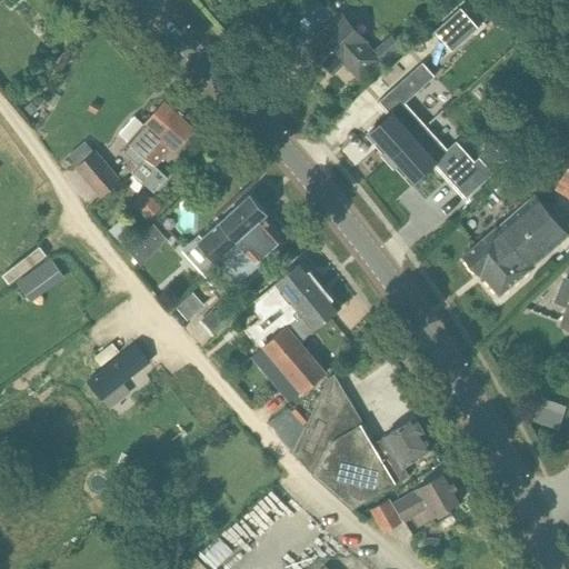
[(461,7),(436,31),(452,51),(479,27),(461,7)]
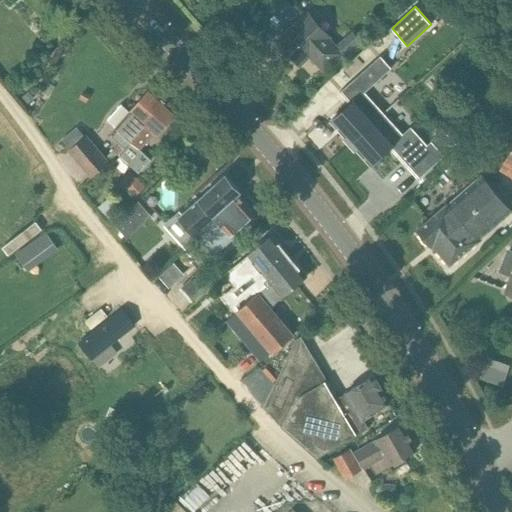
[(278,41),(279,42),(300,65),(311,54),(324,69),(342,53),(329,38),(331,36),(309,13),(282,38),(279,40),(278,41)]
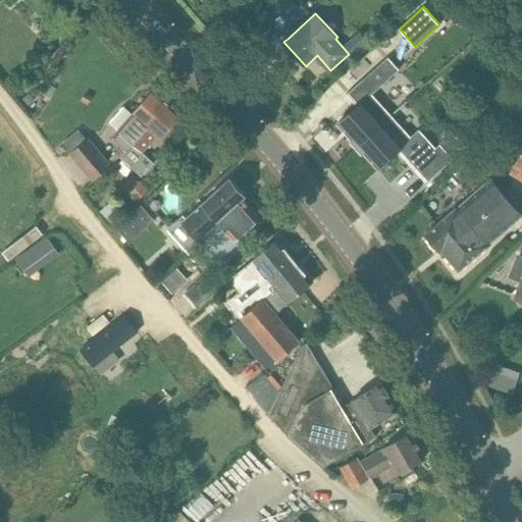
[(347,48),(357,59),(372,46),(362,34),(347,48)]
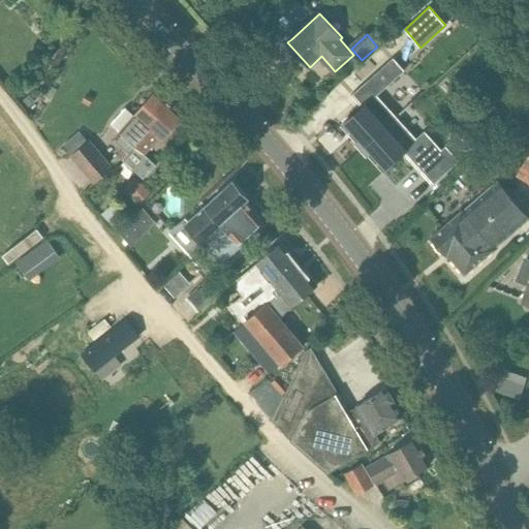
[(355,151),(391,121),(373,99),(377,95),(366,83),(346,99),(355,111),(336,127),(351,144),(349,145),(355,151)]
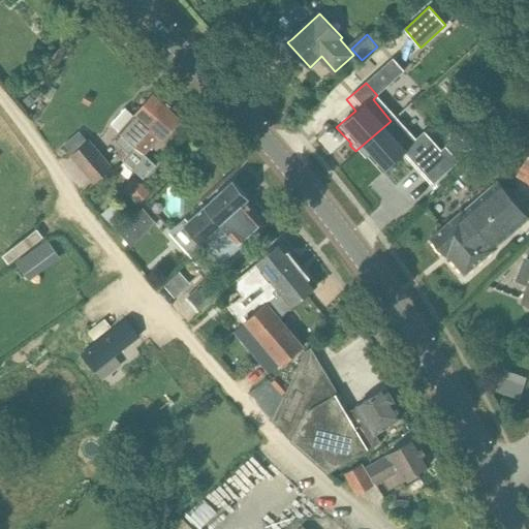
[(169,106),(172,105),(156,92),(157,91),(156,91),(143,105),(135,113),(138,116),(137,117),(126,107),(112,124),(124,135),(117,143),(123,148),(117,154),(123,160),(136,149),(152,131),(147,128),(164,107),(169,106)]
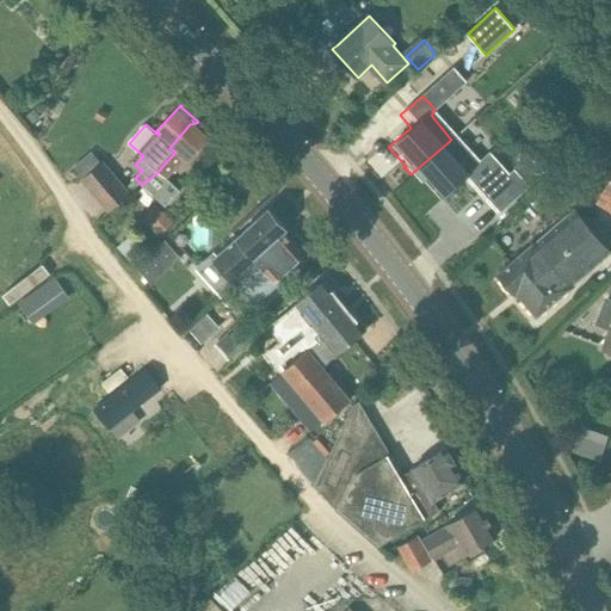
[(43,118),(37,111),(30,117),(37,124),(43,118)]
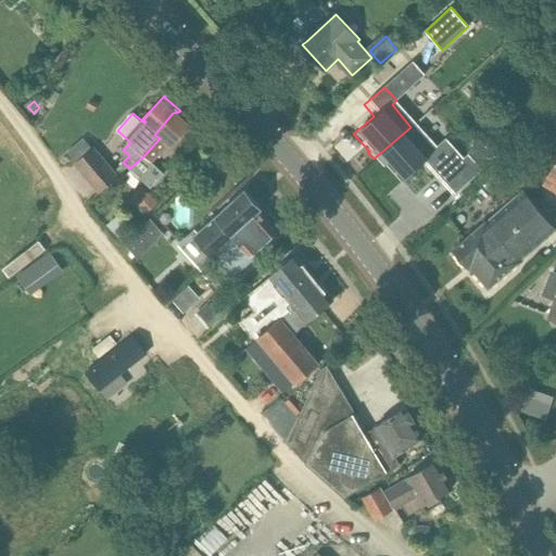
[(191,121),(180,111),(178,112),(173,113),(154,135),(160,138),(143,156),(129,168),(141,179),(151,188),(165,174),(155,164),(153,162),(168,144),(169,146),(192,122),(191,121)]
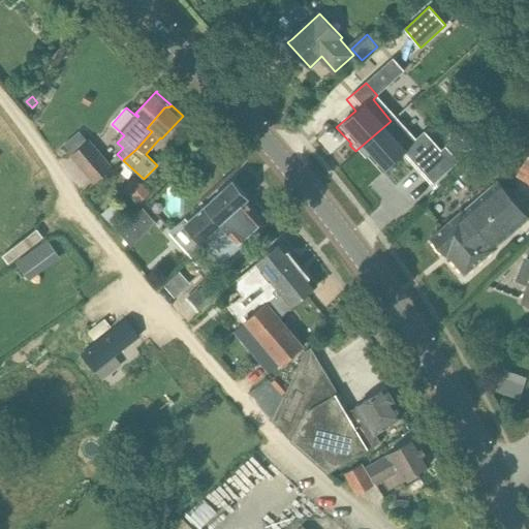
[(410,144),(391,121),(355,151),(361,157),(362,156),(376,174),(398,155),(414,175),(432,159),(415,139),(410,144)]
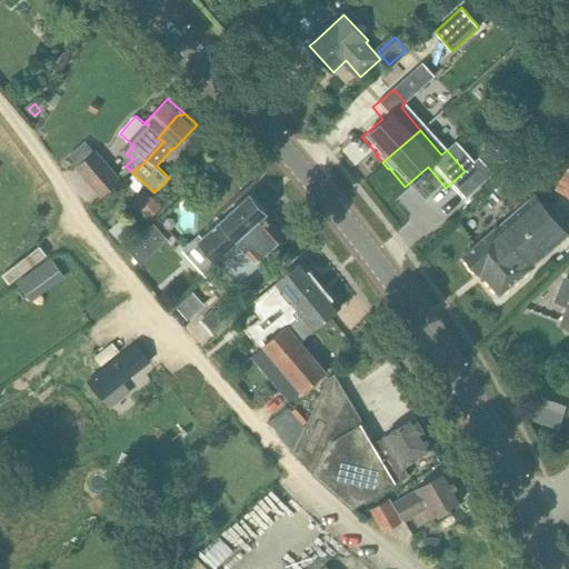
[(122,180),(107,161),(97,150),(88,140),(68,157),(78,168),(77,168),(87,178),(102,197),(122,180)]
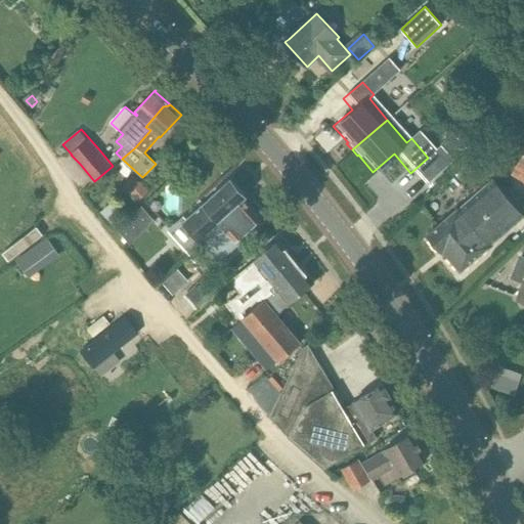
[(148,190),(134,176),(123,187),(138,203),(148,190)]
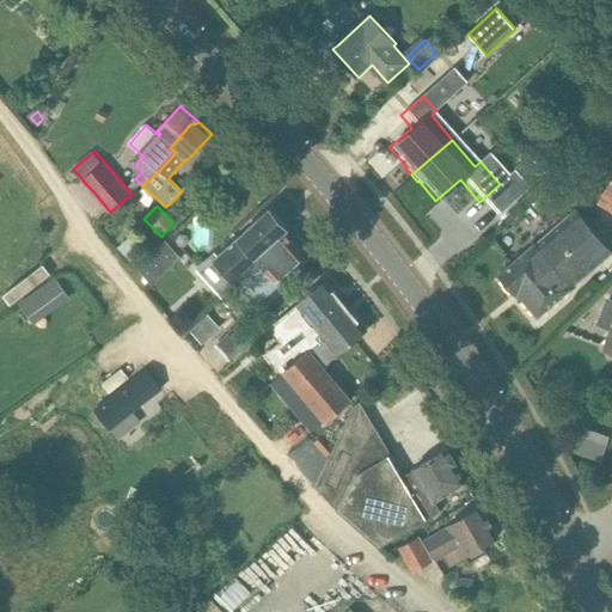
[(285,231),(285,232),(288,228),(270,209),(215,259),(238,285),(244,279),(237,269),(262,246),(265,250),(285,231)]
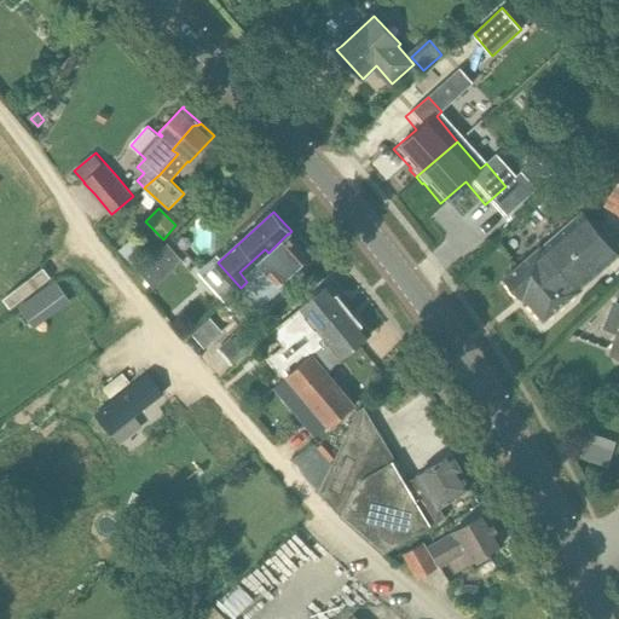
[(618,253),(584,212),(505,278),(522,298),(524,296),(544,320),(618,254),(618,253)]
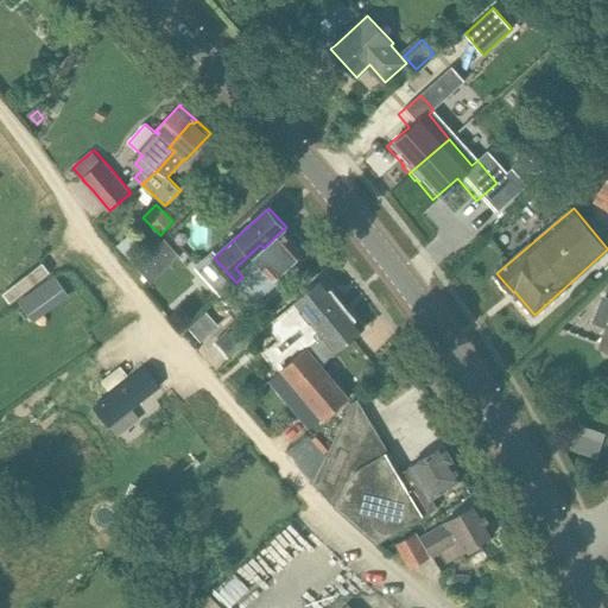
[(303,253),(283,230),(283,229),(264,248),(260,245),(235,267),(242,277),(236,283),(246,292),(259,280),(249,271),(258,263),(274,280),(278,278),(282,283),(292,272),(289,268),(303,253)]
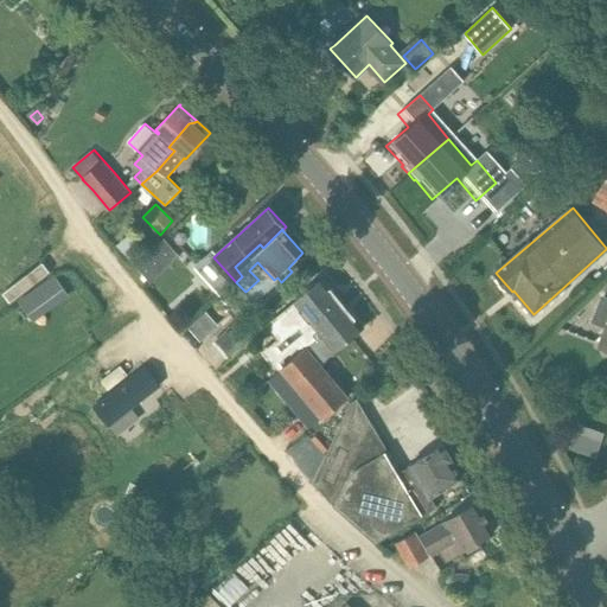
[(181,257),(165,240),(135,264),(151,282),(181,257)]
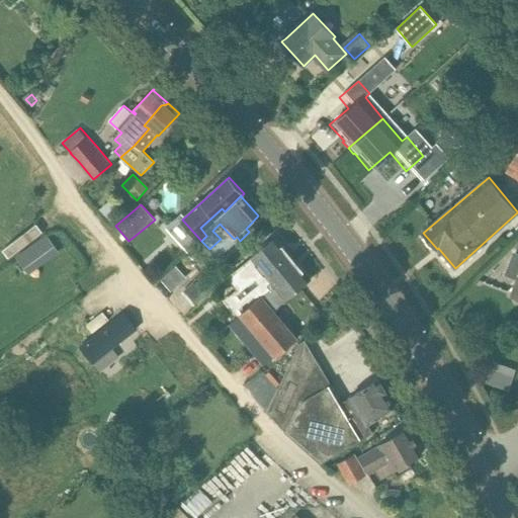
[(48,232),(14,252),(27,273),(60,253),(48,232)]
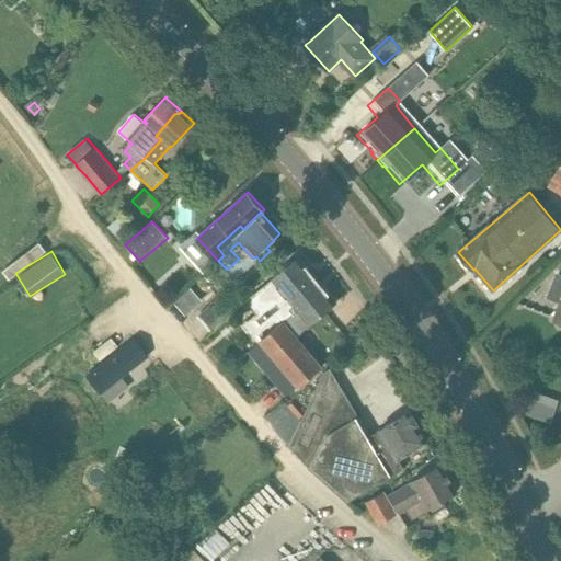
[(305,289),(317,278),(299,256),(271,279),(277,287),(244,312),(258,330),(293,302),(296,307),(310,297),(305,289)]
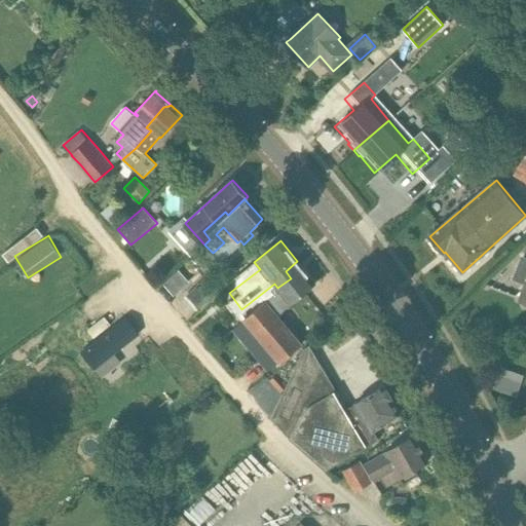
[(291,278),(277,288),(272,292),(275,295),(245,320),(253,331),(243,338),(256,353),(265,346),(280,366),(303,345),(277,314),(315,284),(297,261),(286,271),(291,278)]
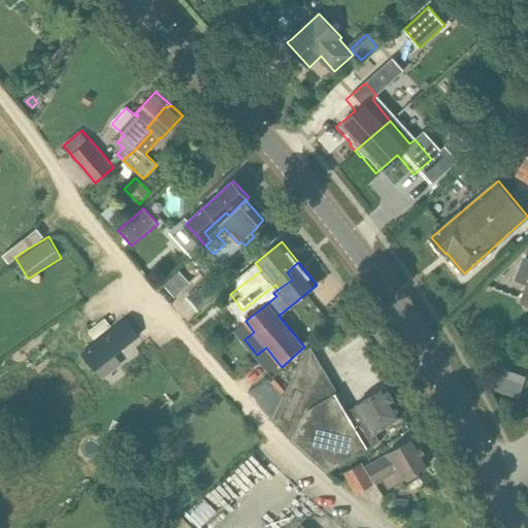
[(178,269),(164,282),(174,293),(188,281),(178,269)]
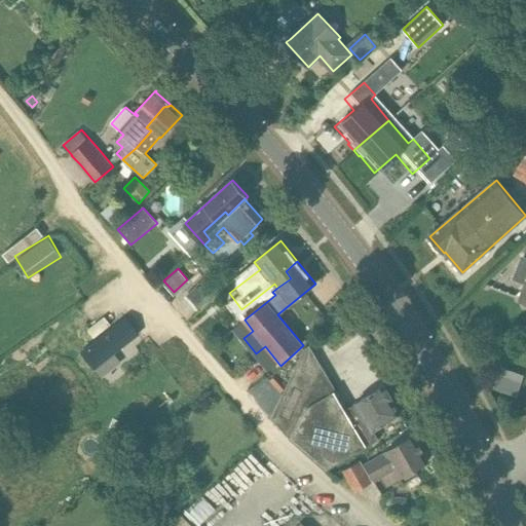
[(220,294),(205,278),(187,295),(200,310),(220,294)]
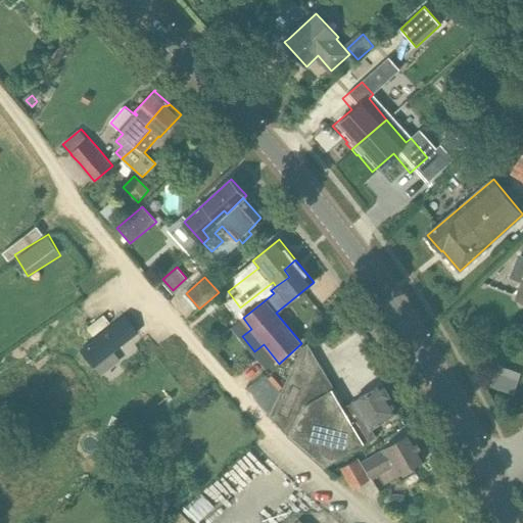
[(138,332),(126,316),(82,350),(95,366),(138,332)]
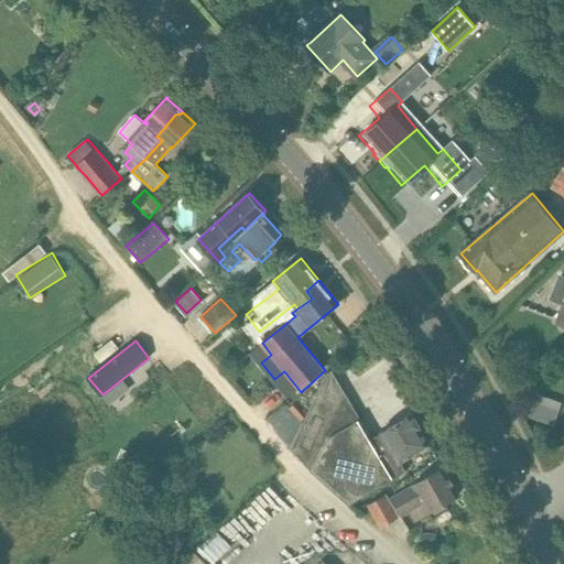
[(323,376),(291,448),(311,468),(349,503),(407,472),(401,462),(429,443),(421,430),(422,429),(413,413),(381,432),(381,433),(382,434),(382,433),(384,437),(381,440),(381,438),(380,440),(378,436),(378,435),(372,438),(332,370),(323,376)]
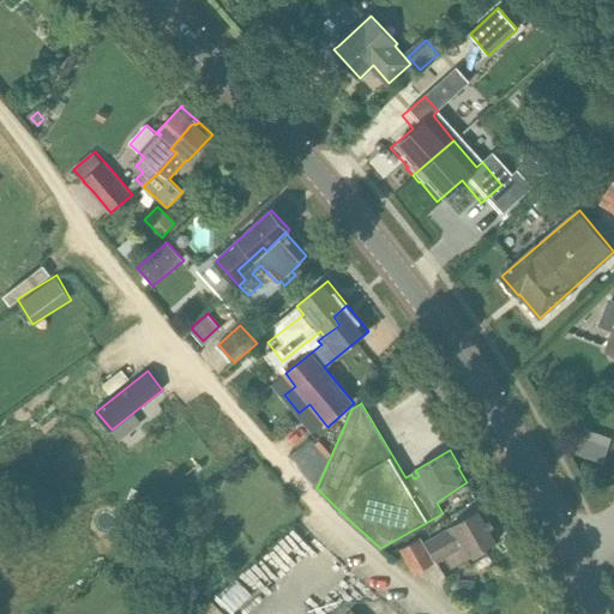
[(587,429),(583,439),(608,447),(611,438),(587,429)]
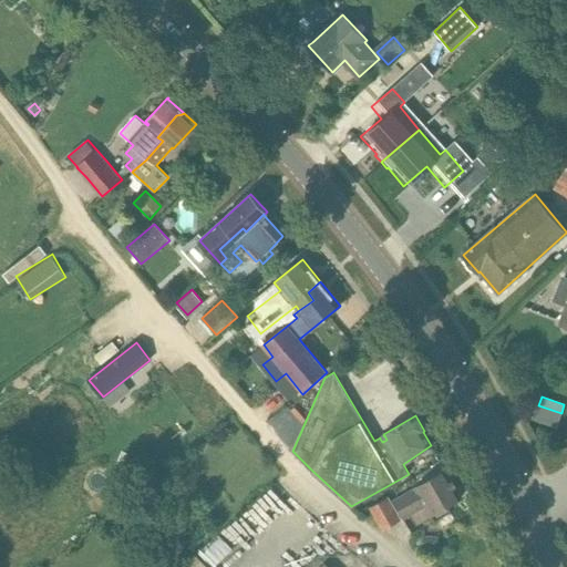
[(462,496),(446,470),(412,488),(393,501),(404,519),(426,506),(435,519),(451,512),(447,505),(462,496)]
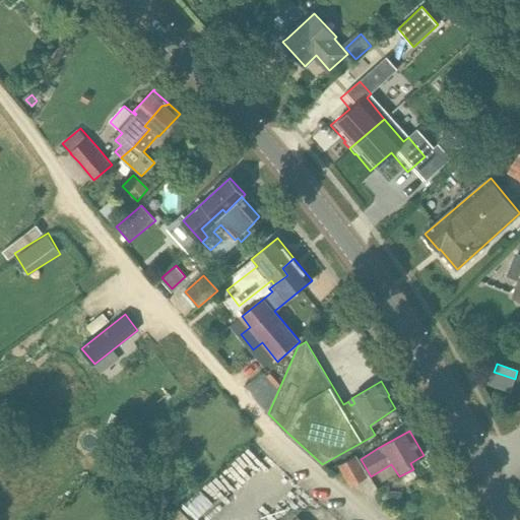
[(340,464),(352,485),(367,477),(354,456),(340,464)]
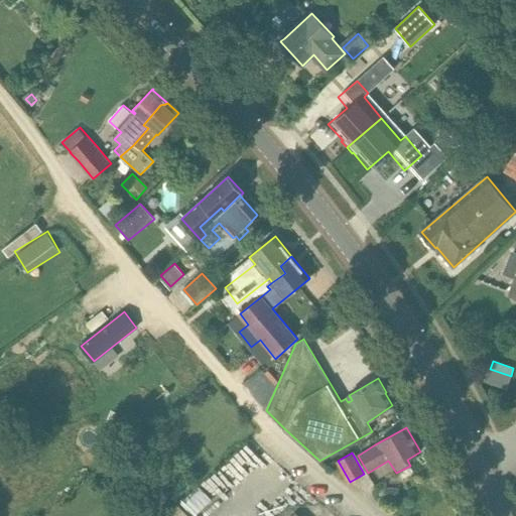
[(386,503),(399,503),(399,491),(386,491),(386,503)]
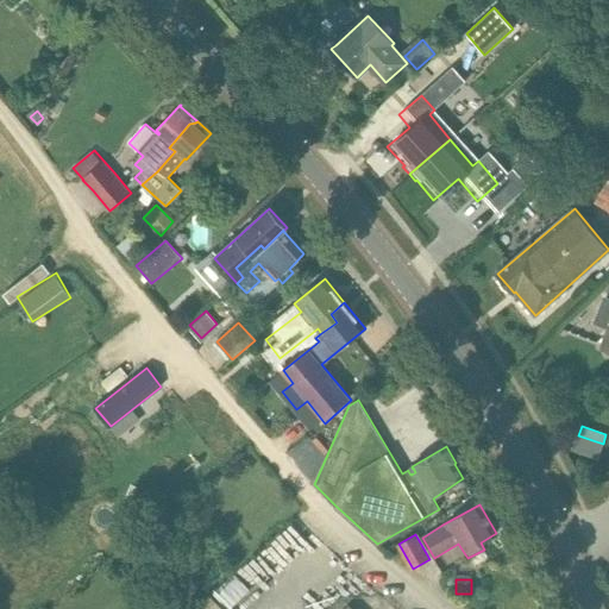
[(224,608),(212,596),(198,608),(224,608)]
